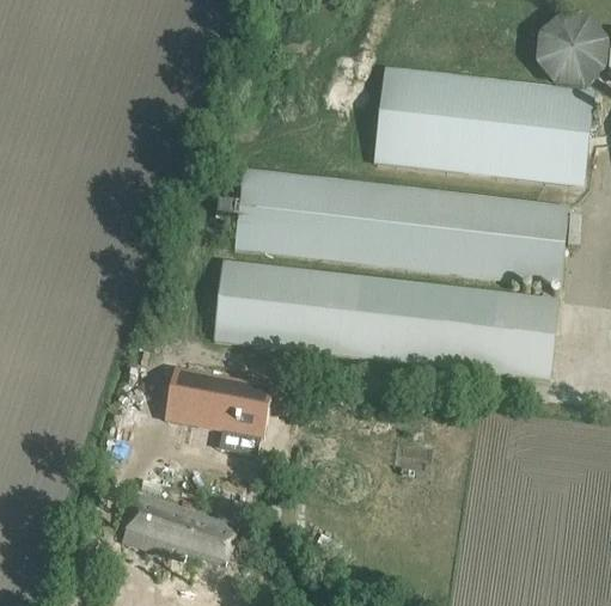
[(608,41),(588,19),(561,17),(539,36),(537,63),(555,85),(584,87),(605,68),(608,41)]
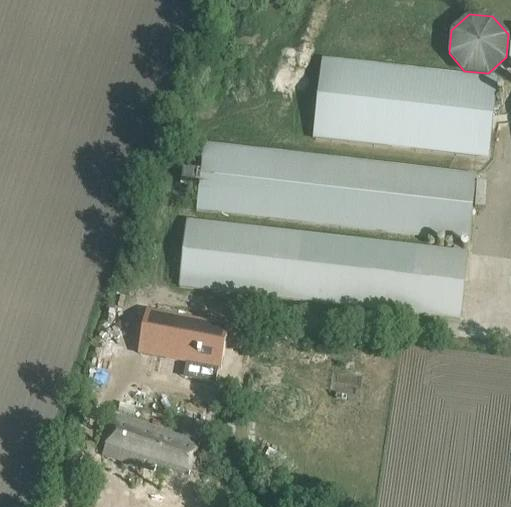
[(497,76),(322,56),(313,136),(488,156),(497,76)]
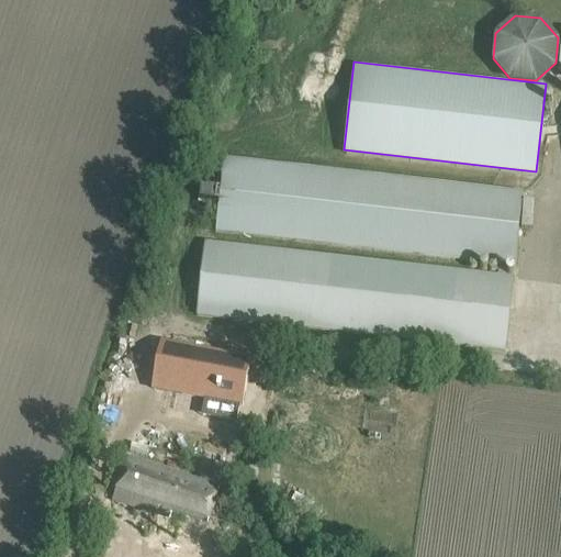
[(219,201),(215,229),(514,262),(523,188),(224,154),(221,182),(216,182),(216,185),(200,184),(199,197),(214,198),(214,200),(219,201)]
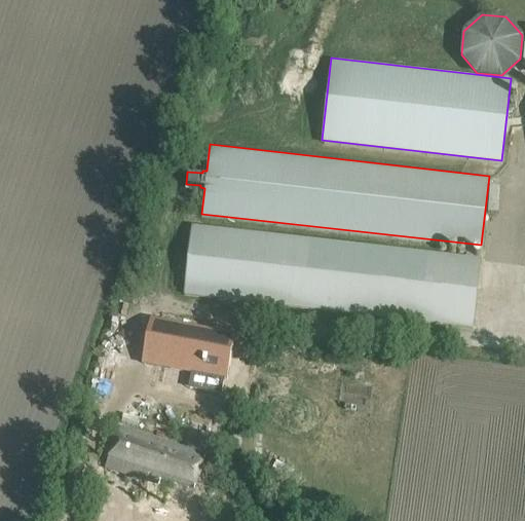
[(183,291),(472,324),(480,256),(191,223),(183,291)]
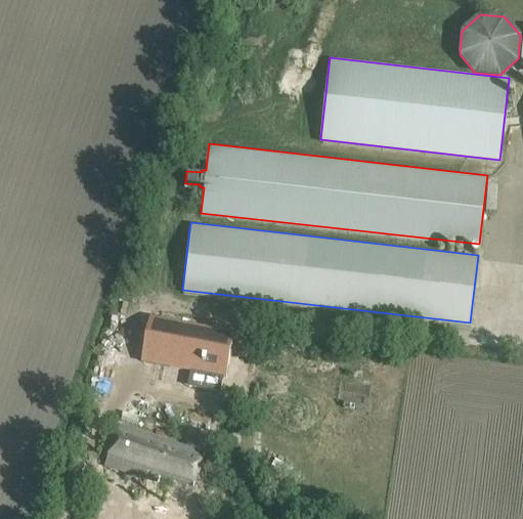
[(232,329),(147,312),(137,355),(222,371),(232,329)]
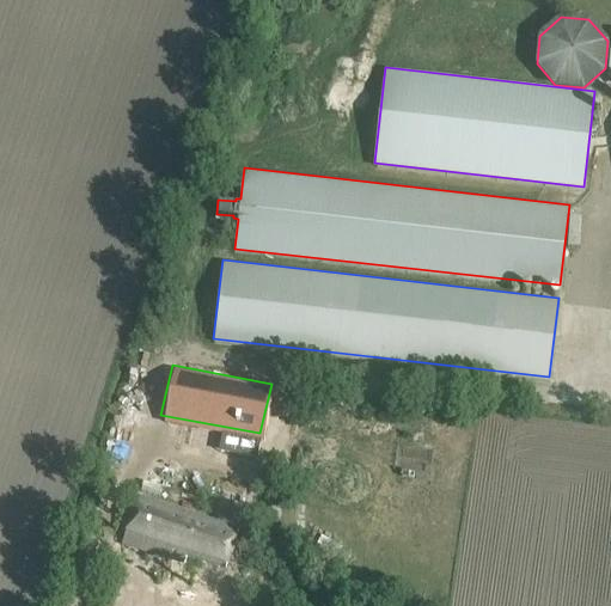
[(185,552),(225,564),(238,521),(219,515),(217,521),(135,494),(121,540),(183,559),(185,552)]
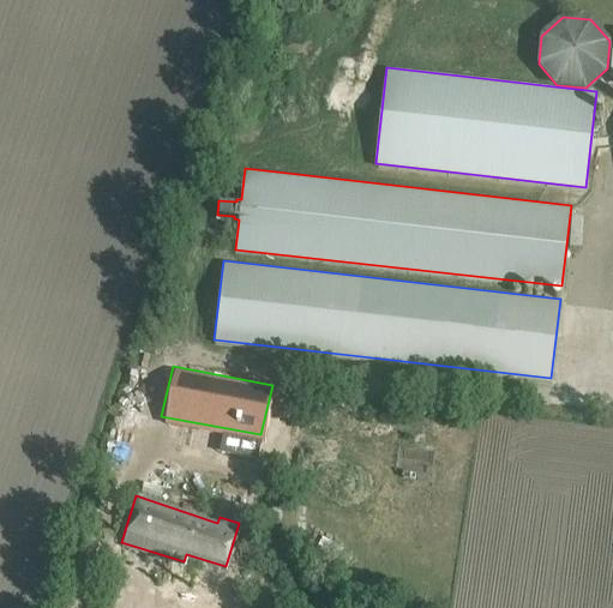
All buildings are outlined.
